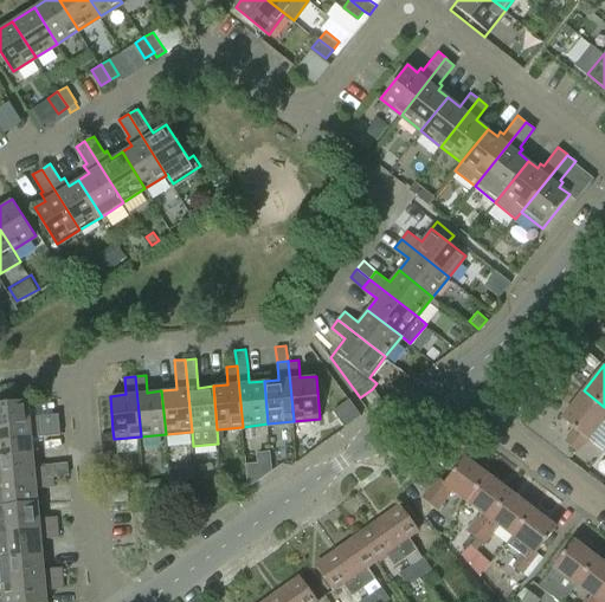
[(604,407),(584,390),(562,416),(577,428),(566,440),(578,450),(587,437),(589,438),(604,416),(604,407)]
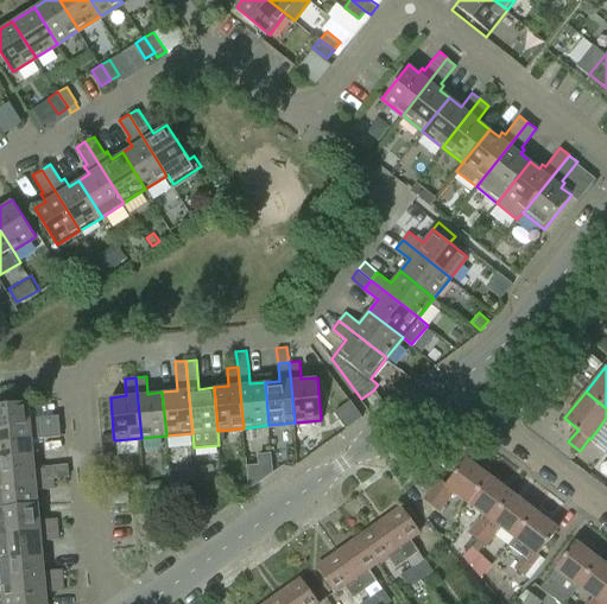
[(0,402),(0,430),(59,425),(59,414),(48,415),(30,417),(29,400),(0,402)]
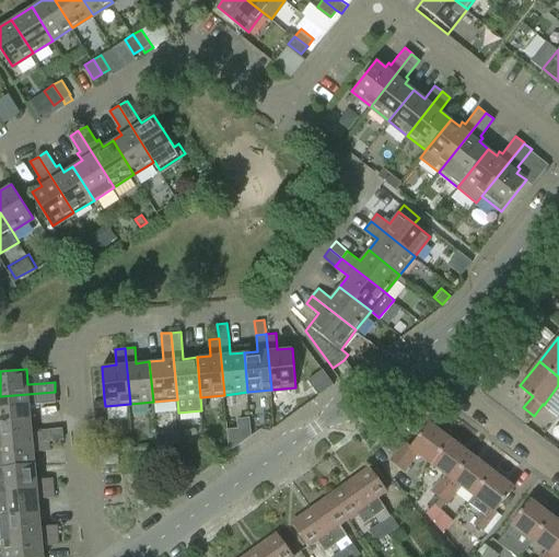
[(55,392),(0,396),(0,420),(31,418),(30,404),(56,401),(55,392)]
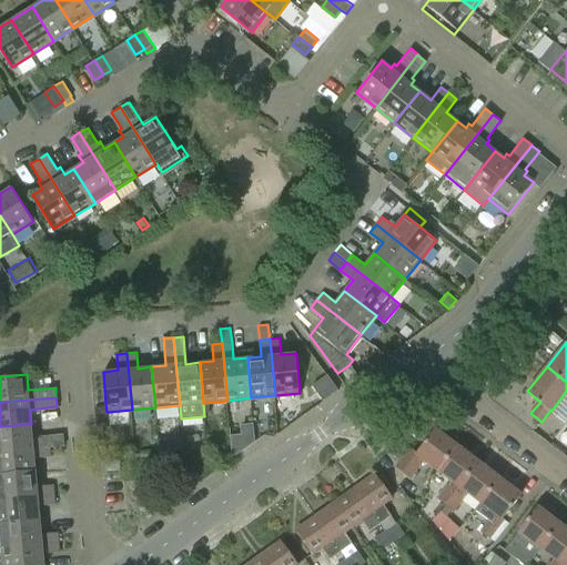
[(0,450),(49,446),(60,445),(60,435),(49,436),(32,437),(31,424),(0,426),(0,450)]
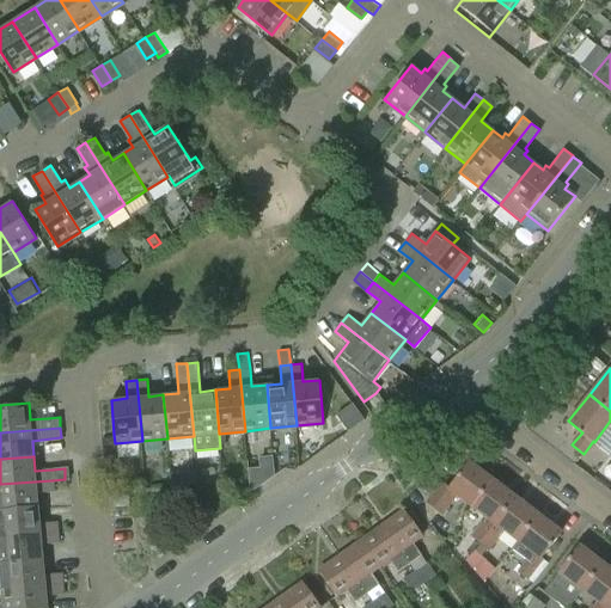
[(457,493),(471,504),(492,477),(469,460),(448,485),(443,480),(426,501),(441,513),(457,493)]
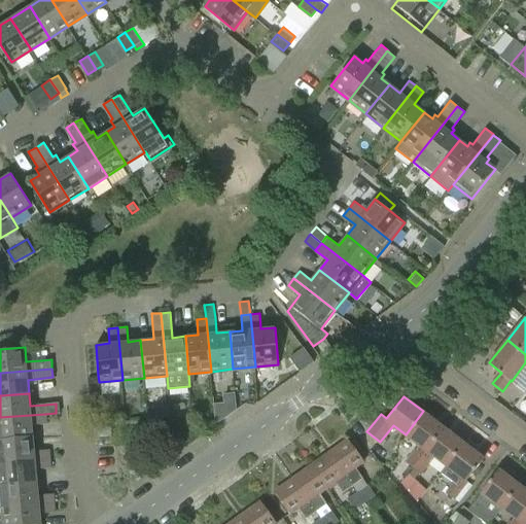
[(224,417),(223,403),(213,404),(214,424),(224,417)]
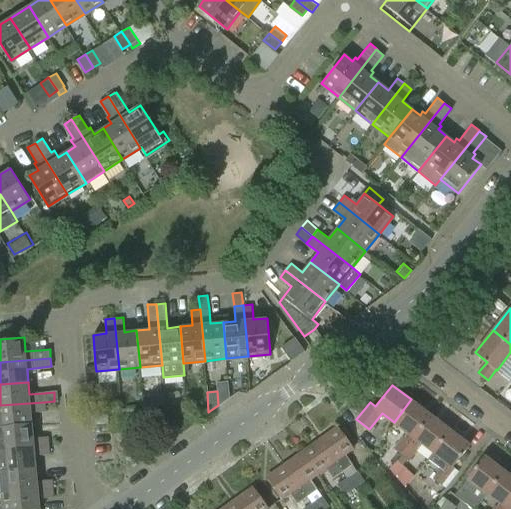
[(401,453),(431,414),(411,399),(394,422),(408,433),(405,437),(403,435),(394,447),(401,453)]
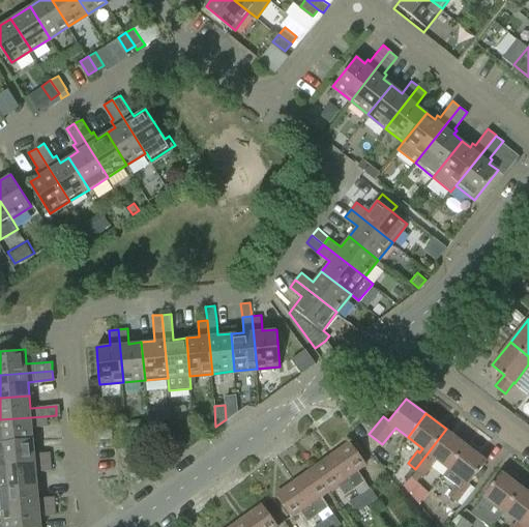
[(46,416),(0,419),(0,442),(33,439),(32,427),(47,425),(46,416)]
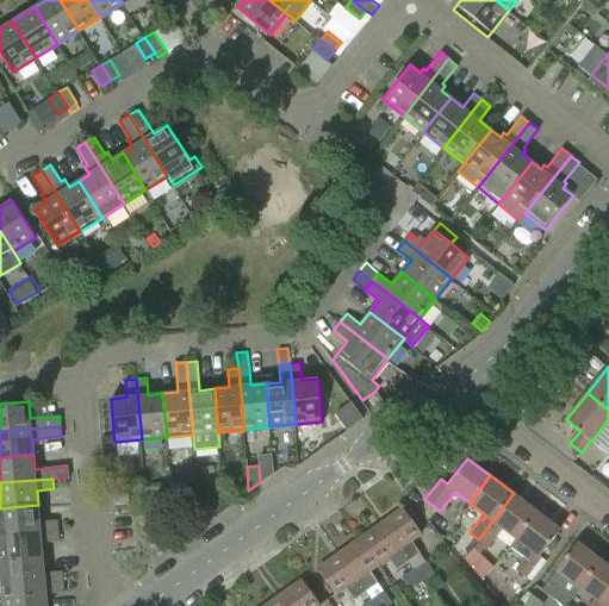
[(499,525),(516,538),(536,511),(514,493),(478,539),(488,545),(498,531),(496,530),(499,525)]
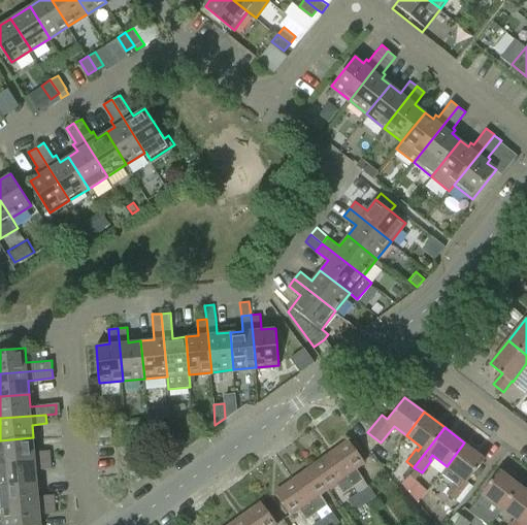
[(0,462),(50,459),(50,450),(34,451),(33,437),(0,440),(0,462)]
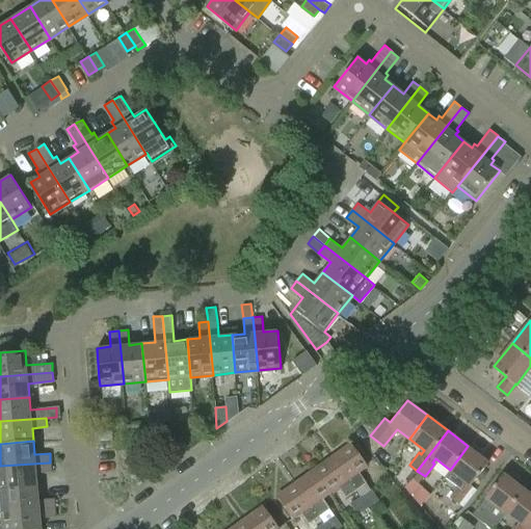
[(351,443),(333,456),(356,488),(366,481),(359,471),(367,465),(351,443)]
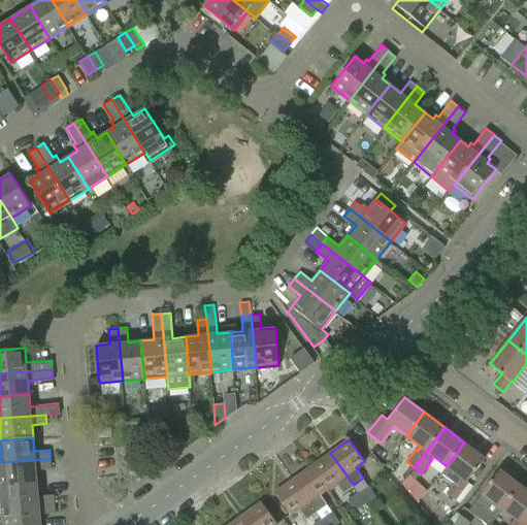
[(447,466),(441,472),(455,483),(447,492),(455,498),(468,481),(467,481),(485,458),(464,443),(447,466)]
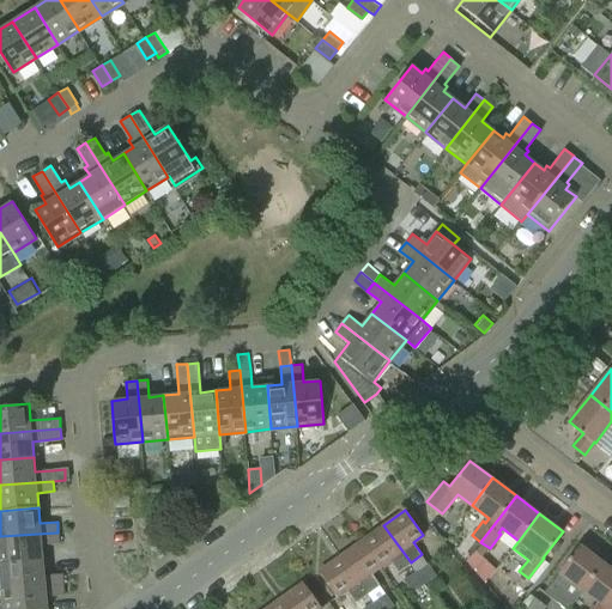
[(383,525),(362,540),(380,565),(389,559),(399,571),(411,562),(383,525)]
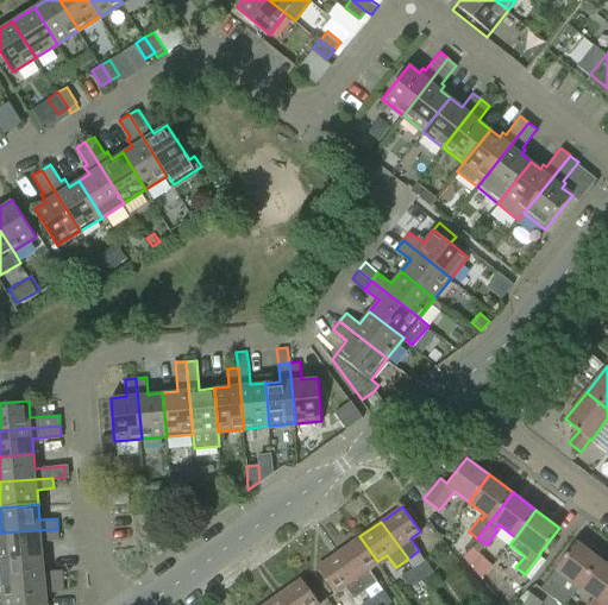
[(0,533),(0,559),(43,555),(42,541),(58,539),(57,529),(0,533)]
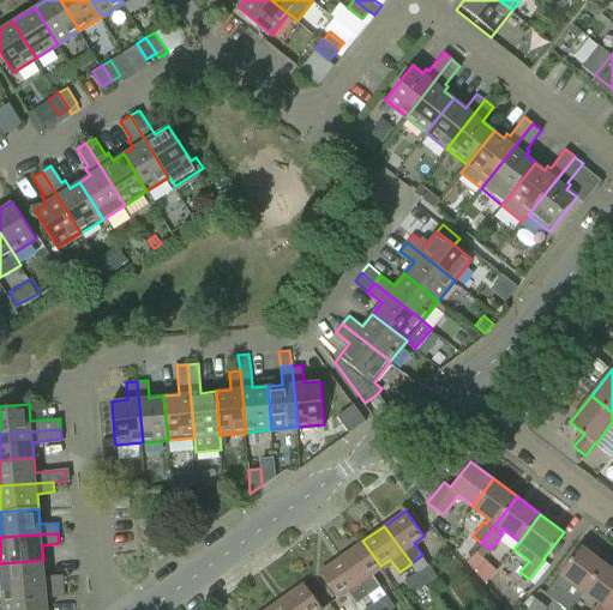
[(362,541),(341,556),(368,595),(380,586),(371,573),(380,566),(362,541)]
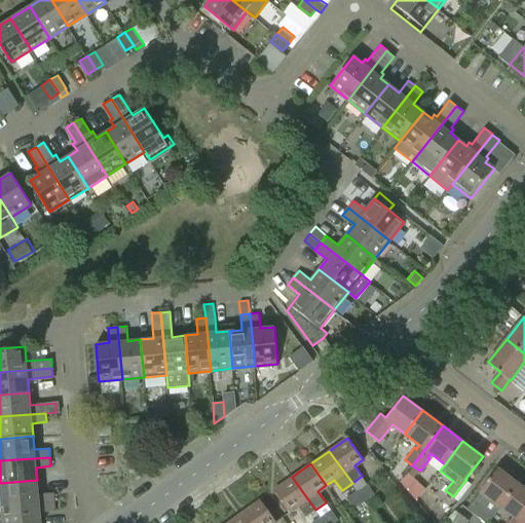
[(497,467),(466,507),(487,522),(499,506),(518,482),(497,467)]
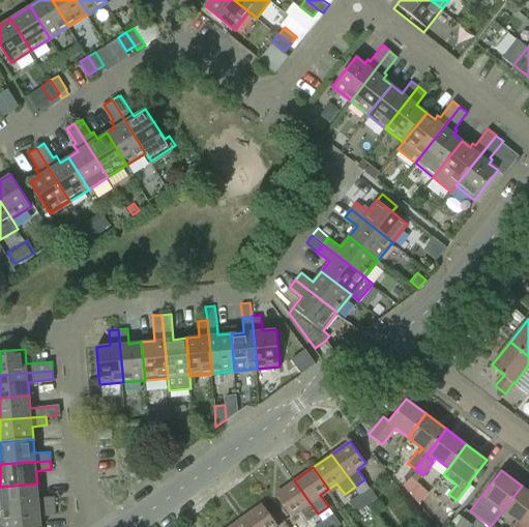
[(411,477),(405,485),(421,500),(428,493),(411,477)]
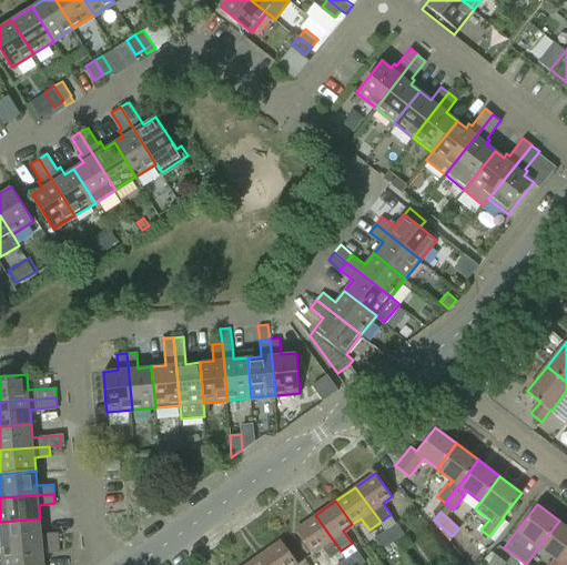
[(341,551),(315,515),(295,530),(312,553),(322,546),(330,558),(341,551)]
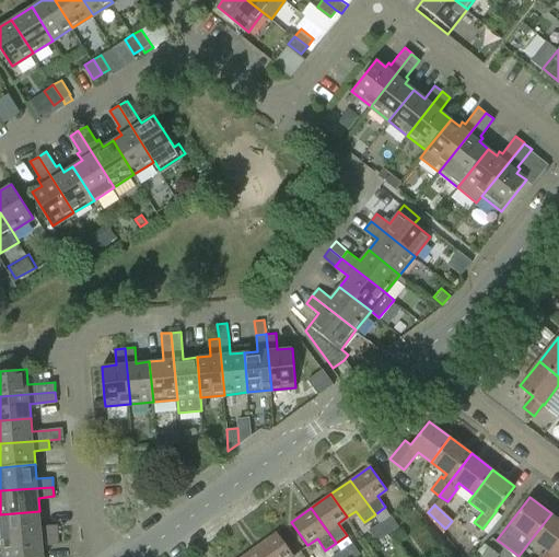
[(39,511),(0,514),(0,522),(1,538),(58,533),(57,524),(41,525),(39,511)]
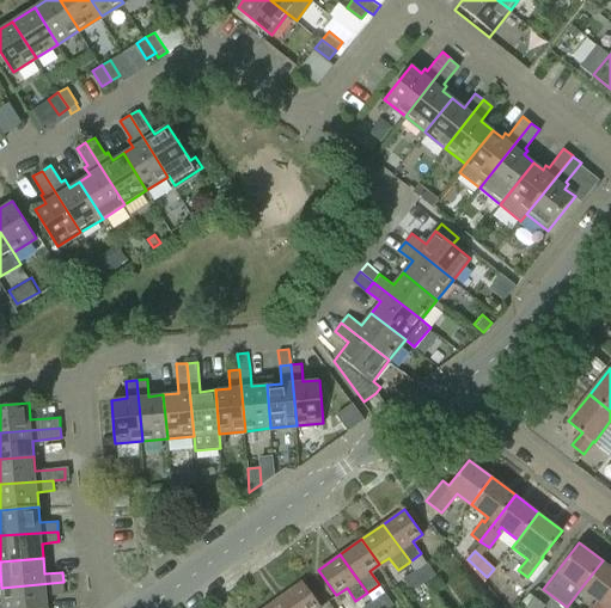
[(592,603),(587,607),(602,607),(610,596),(610,566),(603,560),(581,588),(597,601),(594,606),(592,603)]
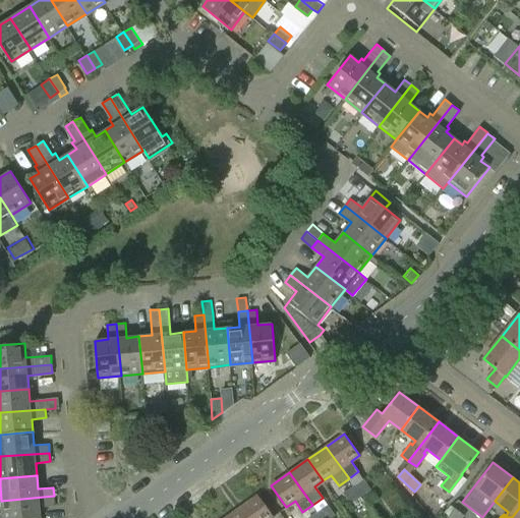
[(363,478),(354,485),(361,497),(371,490),(363,478)]
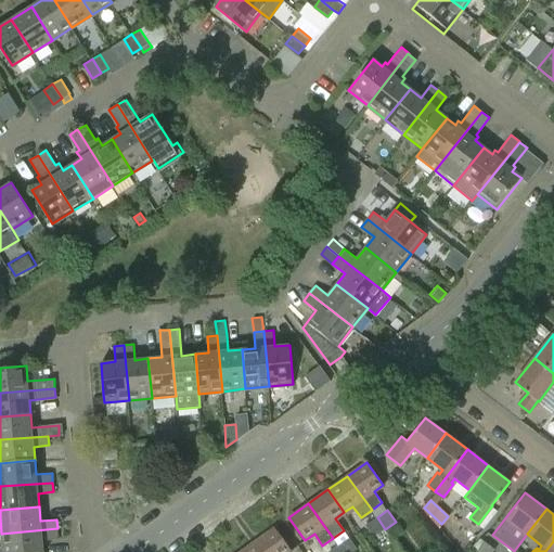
[(377,517),(366,525),(374,537),(385,529),(377,517)]
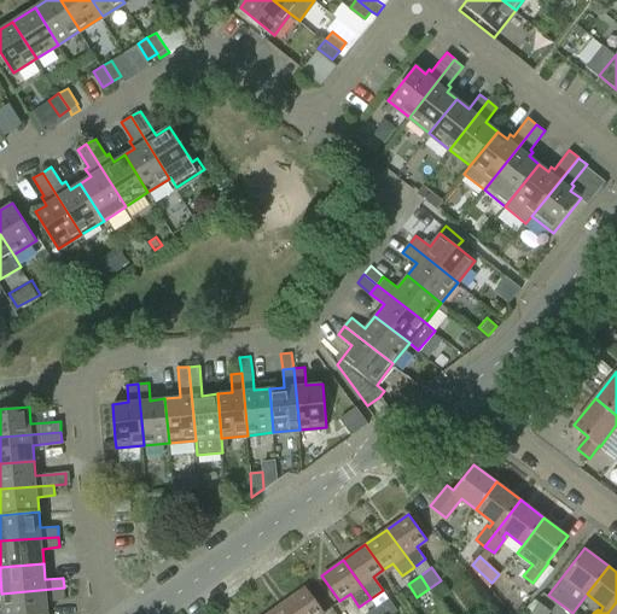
[(306,586),(285,602),(292,613),(320,613),(324,612),(306,586)]
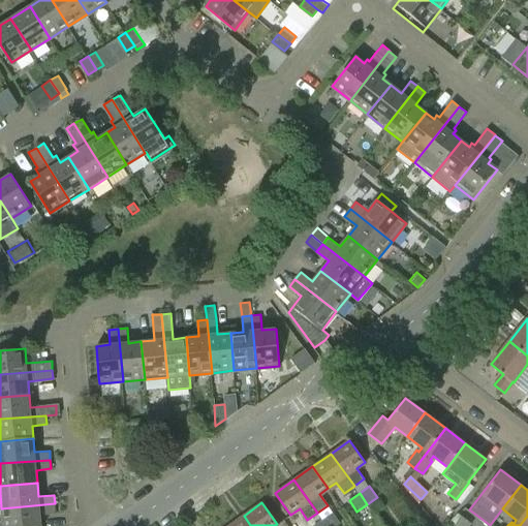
[(55,503),(1,508),(2,525),(40,525),(40,515),(55,513),(55,503)]
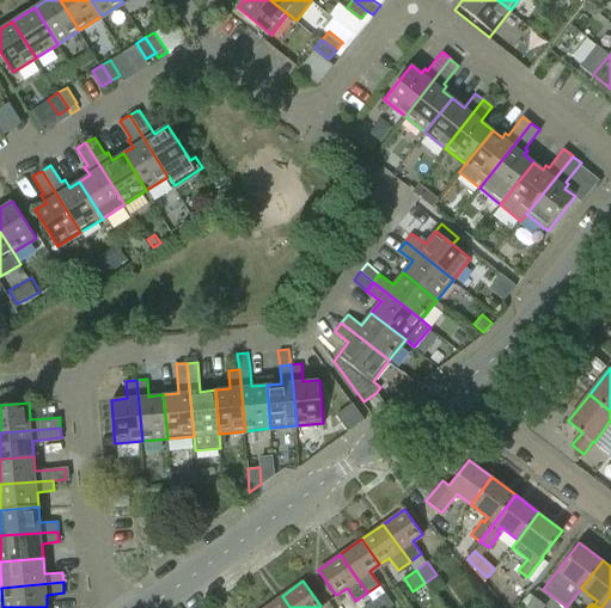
[(423,585),(416,590),(421,599),(429,594),(423,585)]
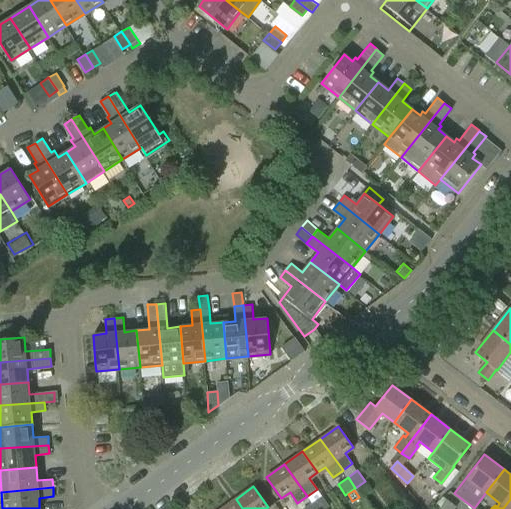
[(321,495),(311,502),(316,508),(323,508),(329,505),(321,495)]
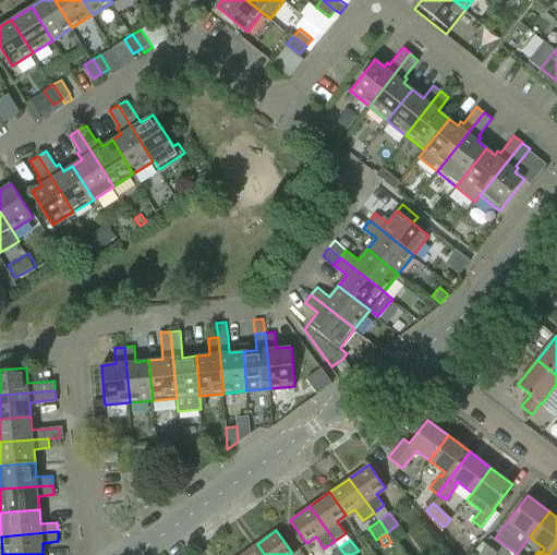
[(486,543),(481,551),(485,554),(494,554),(498,551),(486,543)]
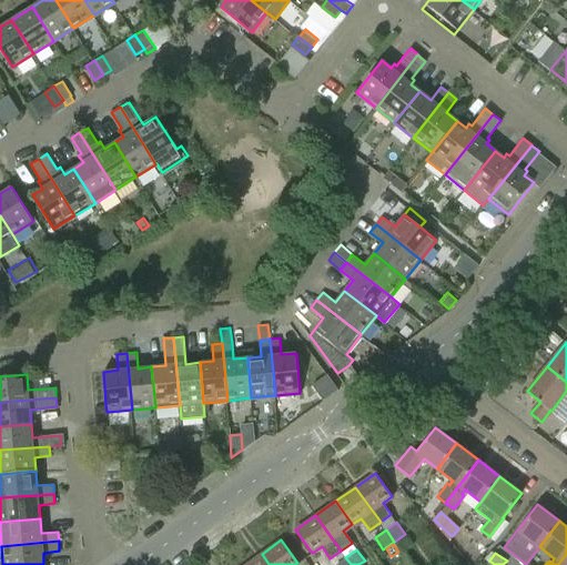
[(269,564),(262,554),(245,564),(269,564)]
